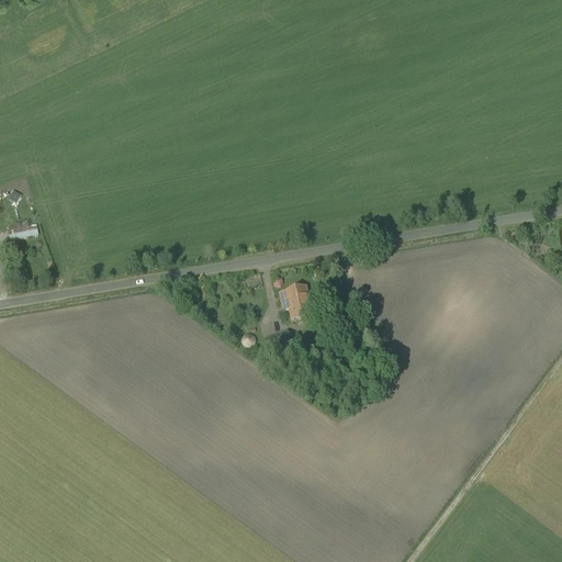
[(12,192),(8,200),(17,205),(21,198),(12,192)]
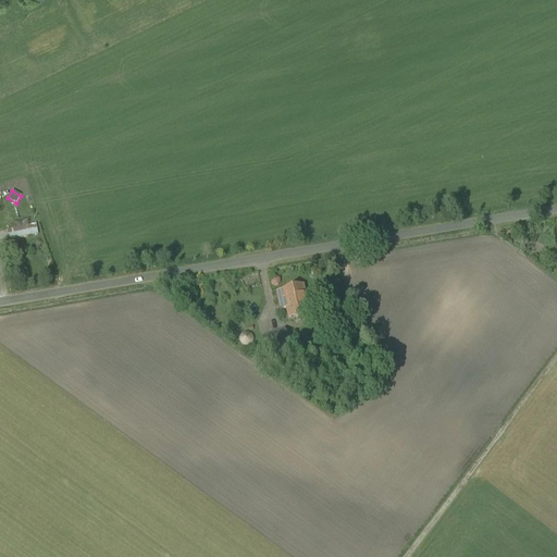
[(8,240),(37,235),(35,224),(7,230),(8,240)]
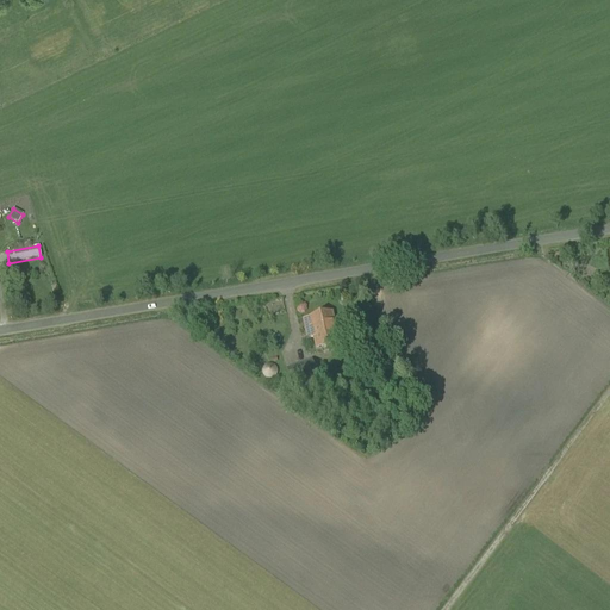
[(340,344),(332,313),(309,318),(310,319),(304,321),(306,329),(311,328),(316,349),(340,344)]
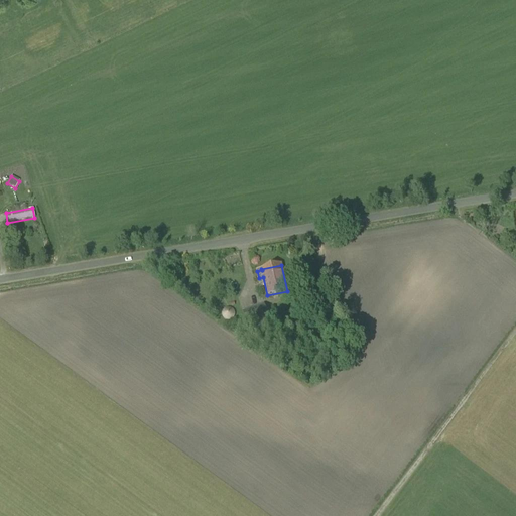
[(270,337),(281,324),(274,317),(263,331),(270,337)]
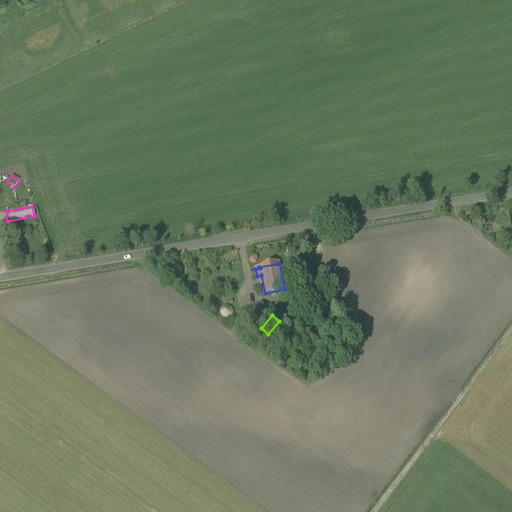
[(271,346),(273,344),(267,337),(264,339),(271,346)]
